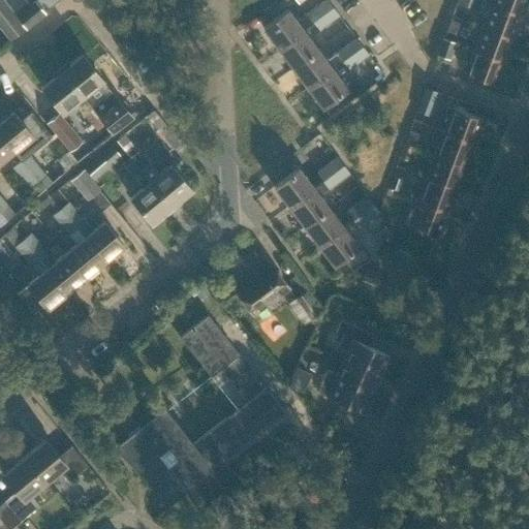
[(0,0),(0,26),(10,39),(25,27),(2,0),(0,0)]
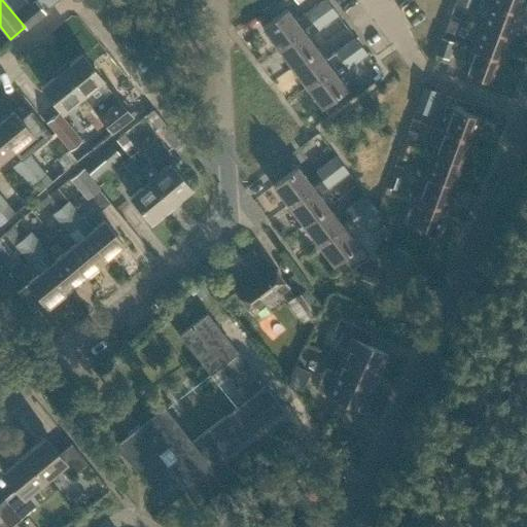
[(4,0),(18,16),(26,27),(44,12),(35,1),(30,4),(26,0),(4,0)]
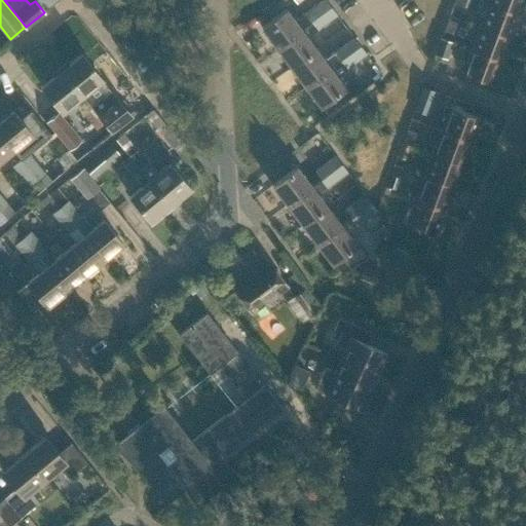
[(276,47),(331,7),(325,0),(323,0),(295,21),(286,9),(261,28),(276,47)]
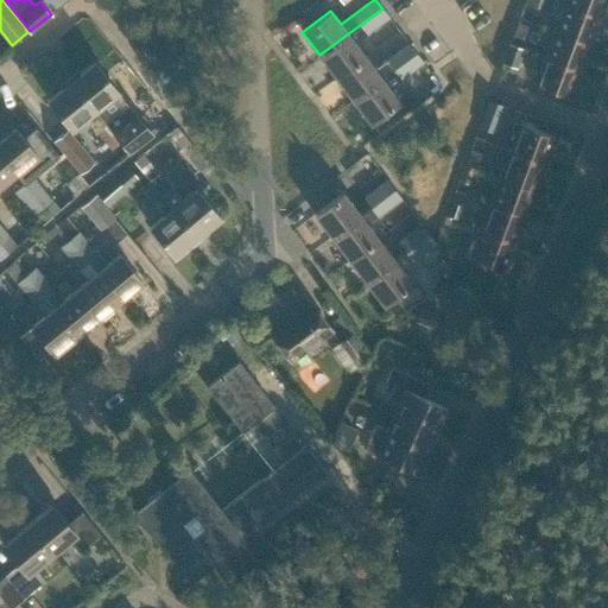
[(545,0),(532,0),(531,6),(543,10),(545,0)]
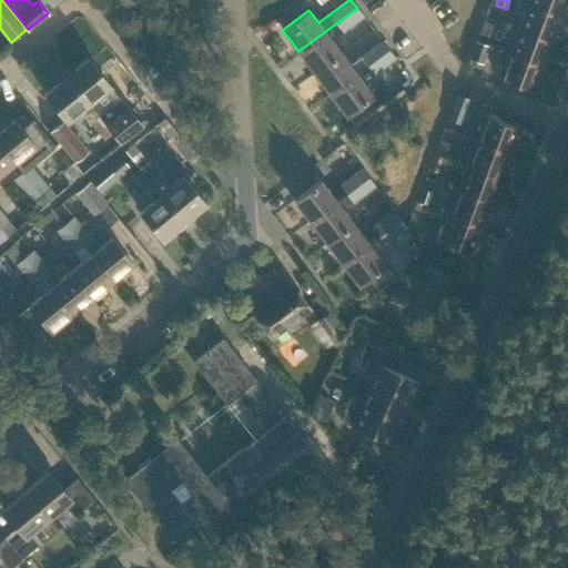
[(561,17),(567,0),(517,0),(527,3),(561,17)]
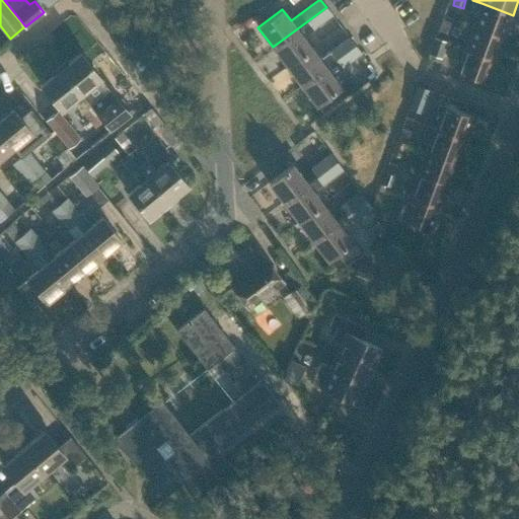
[(504,38),(513,15),(482,3),(473,26),(504,38)]
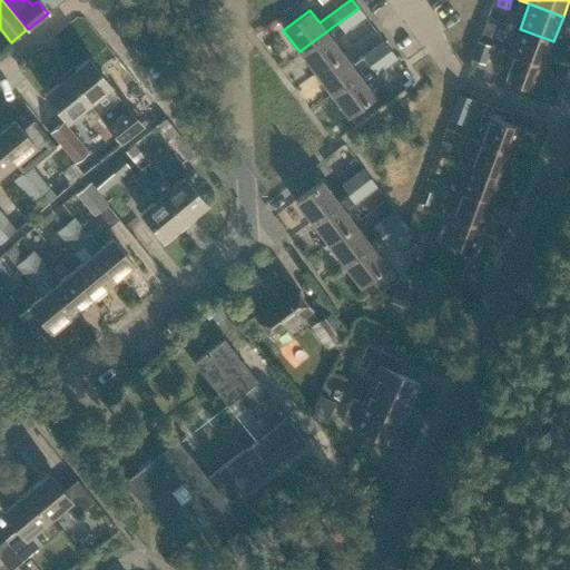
[(315,72),(342,52),(333,40),(365,17),(359,8),(300,51),(315,72)]
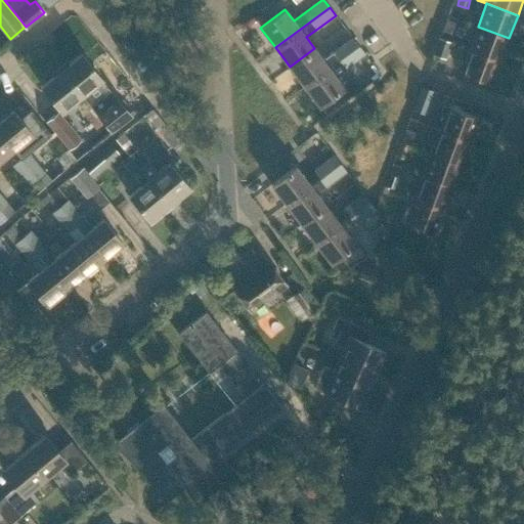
[(451,35),(455,23),(447,19),(442,32),(451,35)]
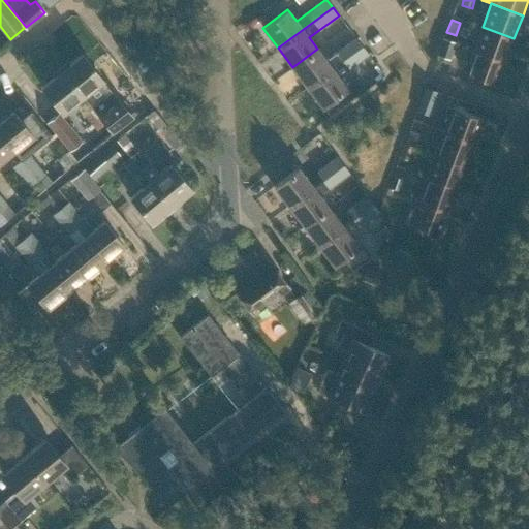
[(505,61),(514,38),(483,27),(473,50),(505,61)]
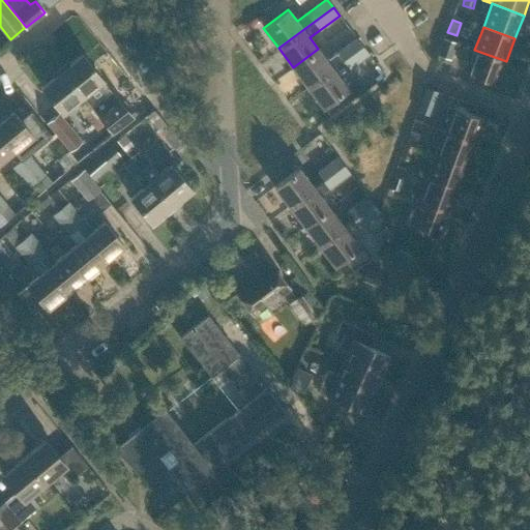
[(343,61),(362,47),(356,38),(327,60),(318,49),(293,67),(308,87),(333,68),(332,68),(343,61)]
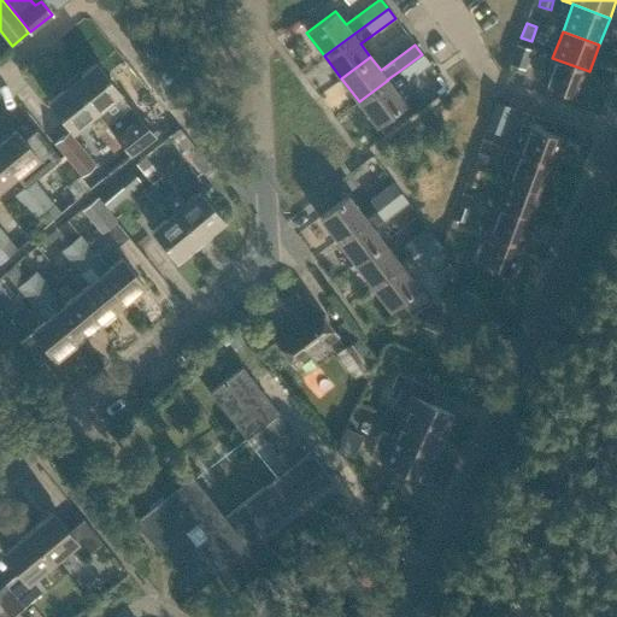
[(533,51),(517,45),(510,64),(526,70),(533,51)]
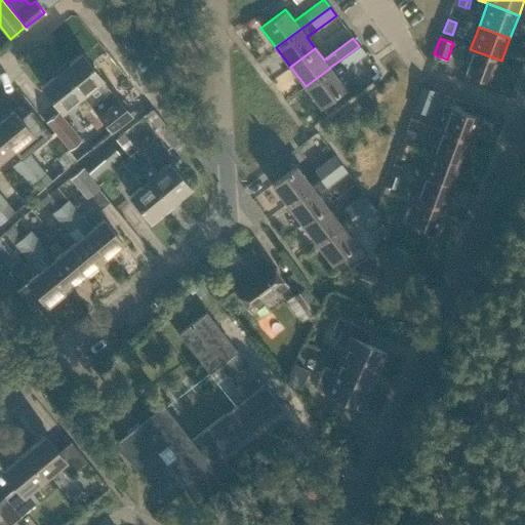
[(359,46),(339,61),(346,69),(365,54),(359,46)]
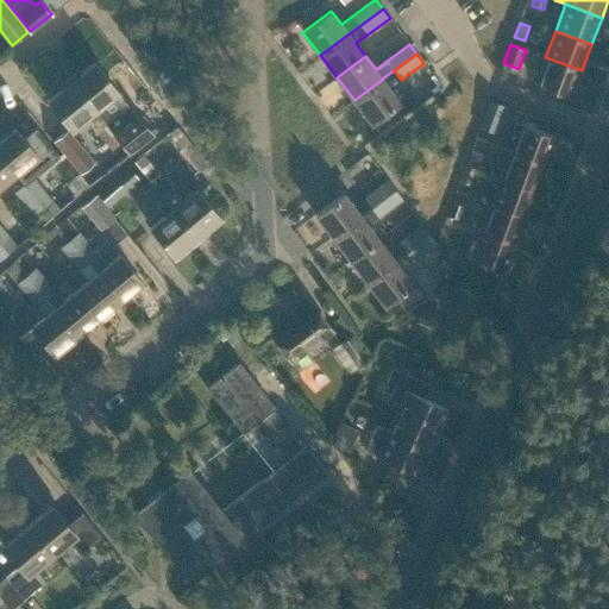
[(572,98),(582,70),(545,57),(535,83),(572,98)]
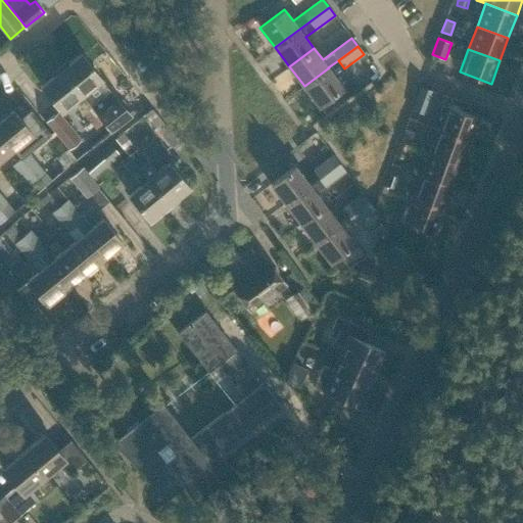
[(91,106),(91,107),(111,133),(132,115),(117,98),(105,108),(89,88),(101,79),(82,54),(61,70),(91,106)]
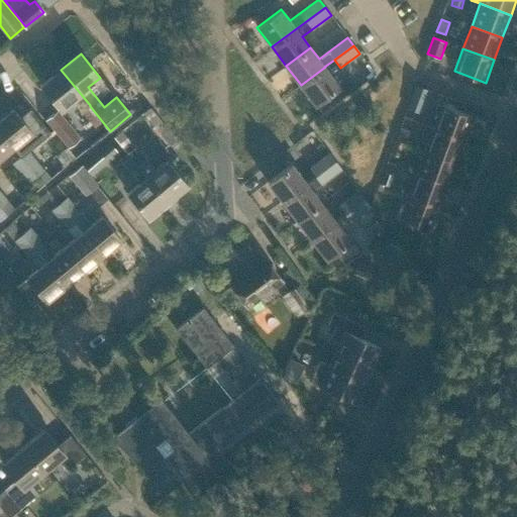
[(107,55),(95,65),(102,74),(114,64),(107,55)]
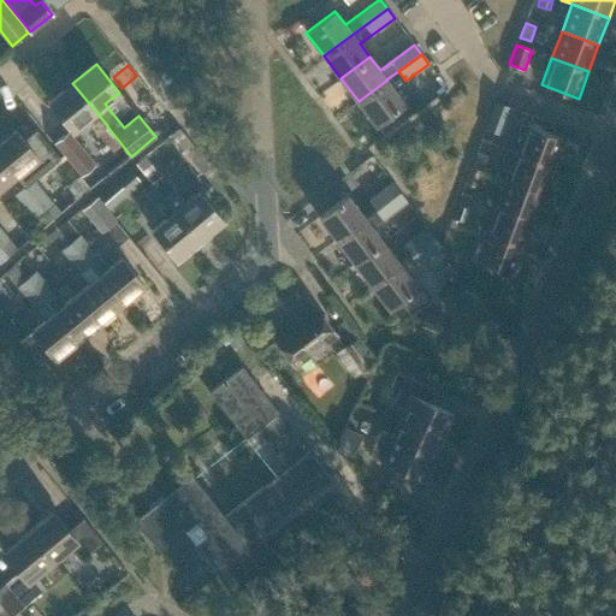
[(388,80),(359,101),(375,125),(404,104),(388,80)]
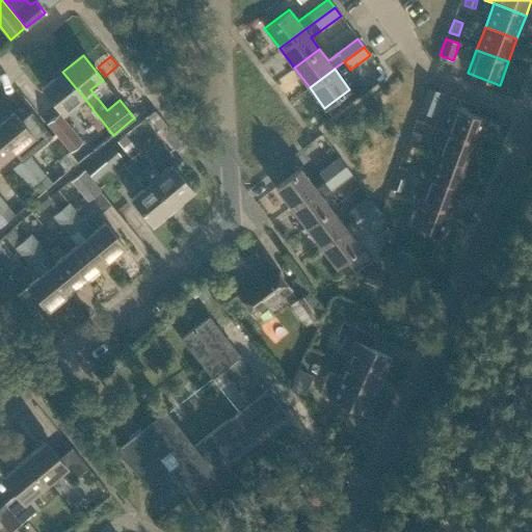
[(84,115),(92,109),(92,108),(62,72),(43,87),(62,112),(75,103),(84,115)]
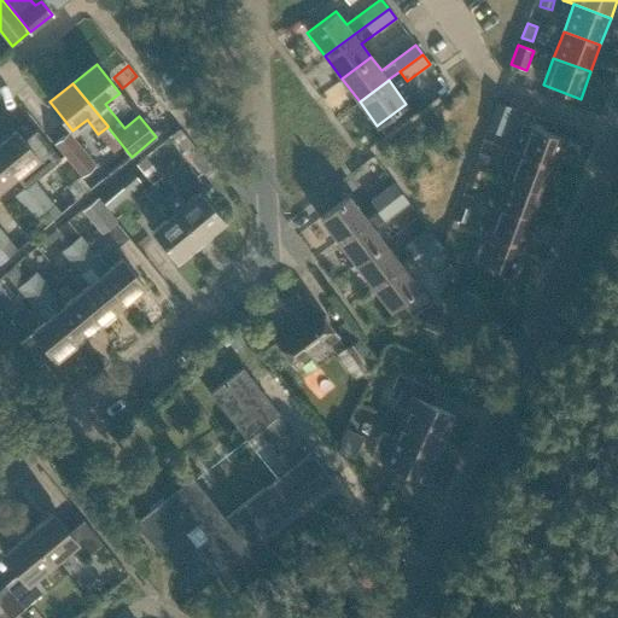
[(508,104),(499,99),(489,123),(499,128),(508,104)]
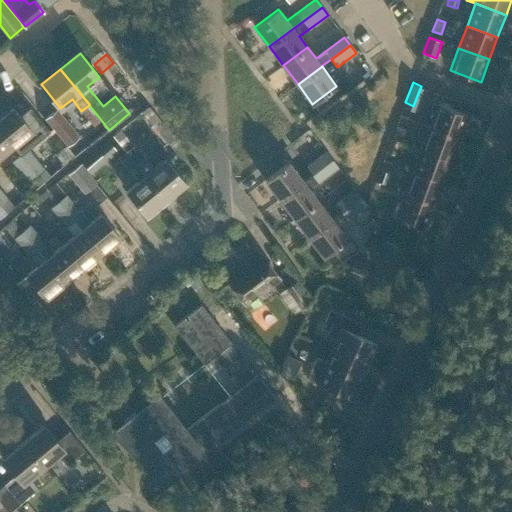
[(429,126),(460,138),(468,115),(438,104),(429,126)]
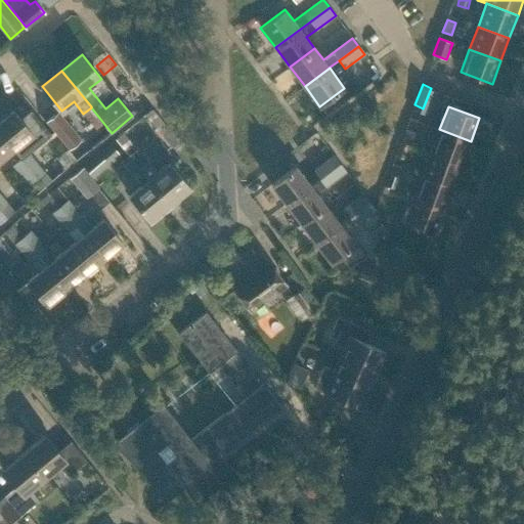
[(151,107),(145,113),(162,133),(168,127),(151,107)]
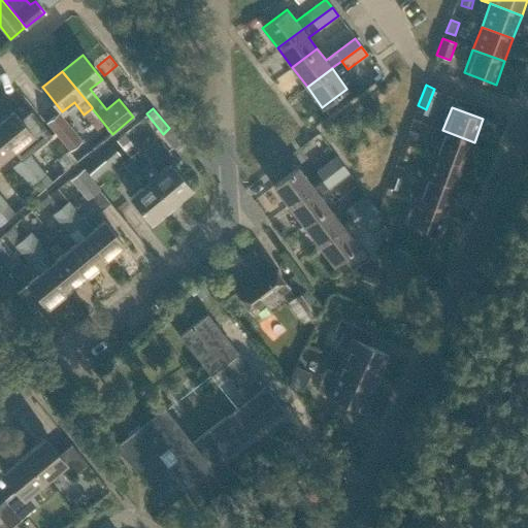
[(0,135),(12,151),(21,160),(37,179),(44,173),(21,144),(32,135),(12,111),(0,121),(0,135)]
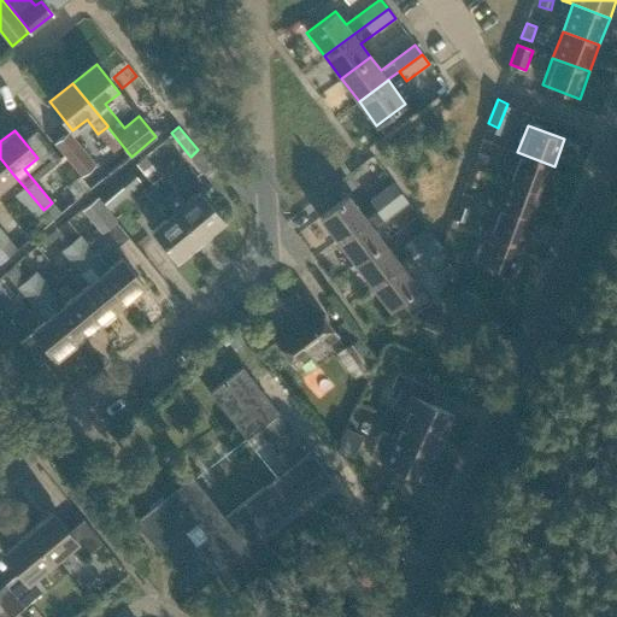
[(97,165),(69,130),(54,144),(82,177),(97,165)]
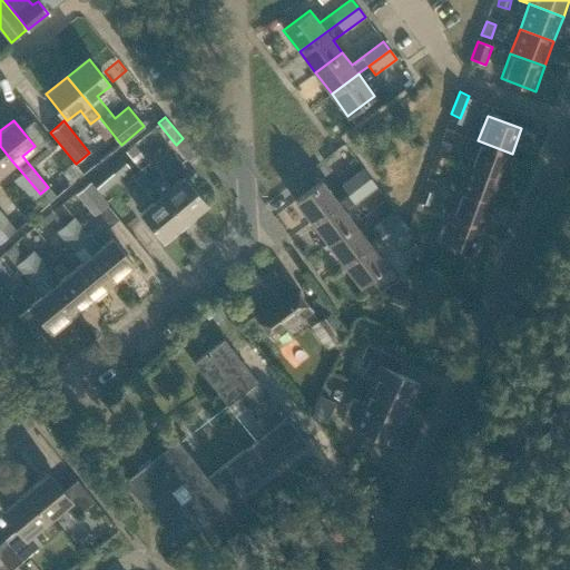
[(502,178),(512,154),(478,140),(469,166),(502,178)]
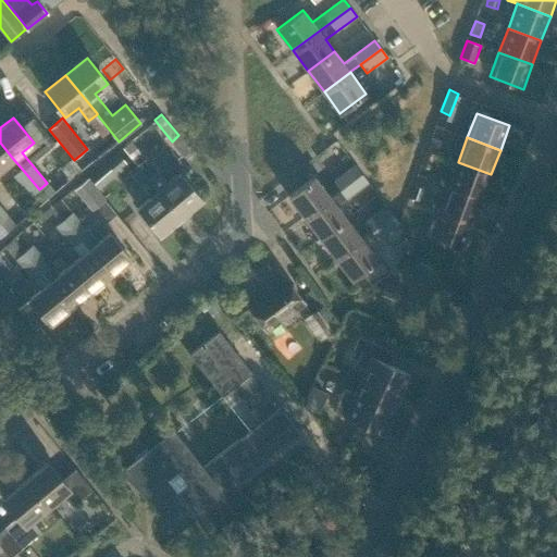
[(426,151),(435,155),(436,155),(442,143),(432,138),(426,151)]
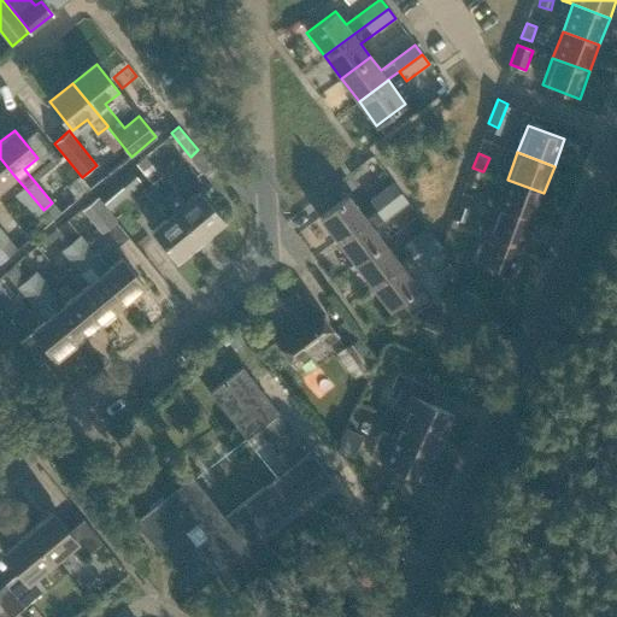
[(0,188),(15,176),(0,158),(0,188)]
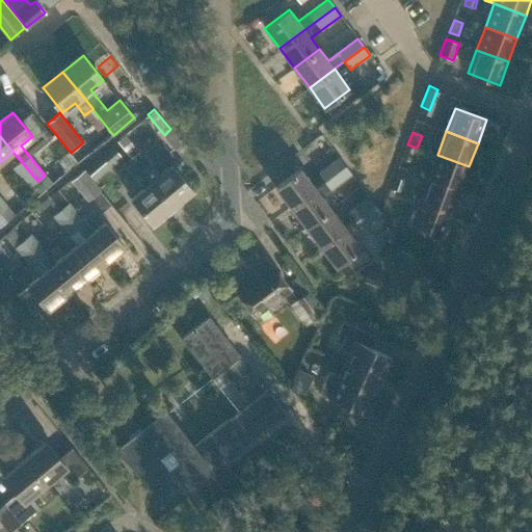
[(409,162),(416,148),(407,144),(402,159),(409,162)]
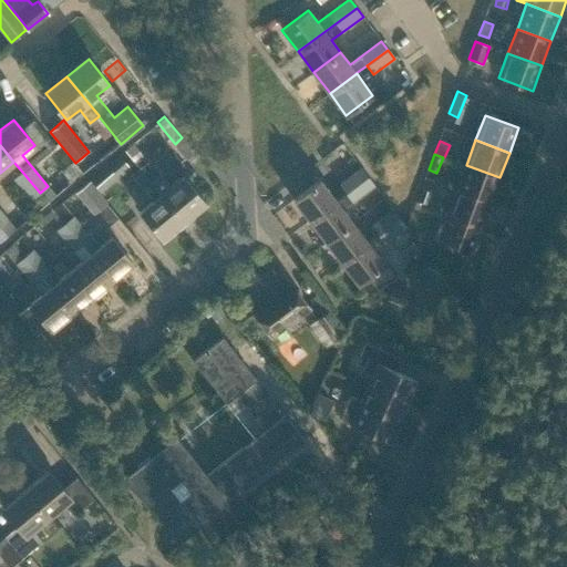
[(90,182),(100,193),(131,166),(120,155),(90,182)]
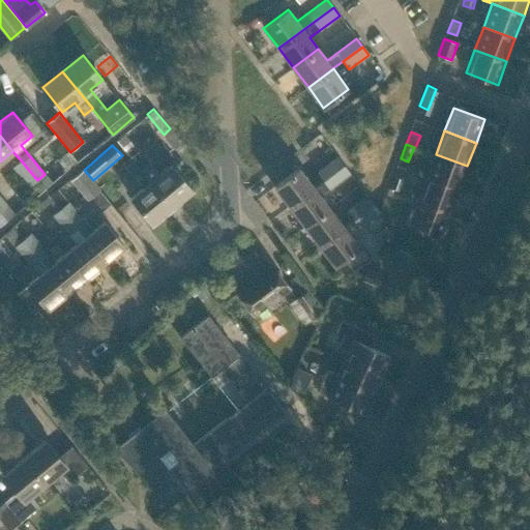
[(131,156),(172,206),(192,189),(171,165),(159,175),(139,150),(131,156)]
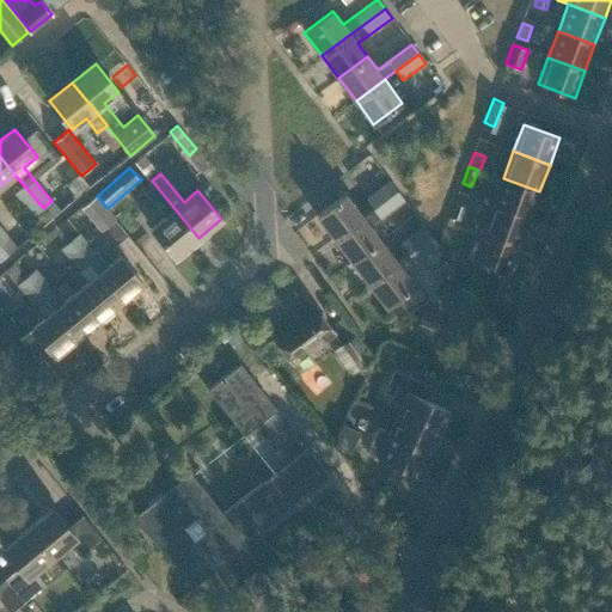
[(530,218),(539,191),(503,178),(494,204),(530,218)]
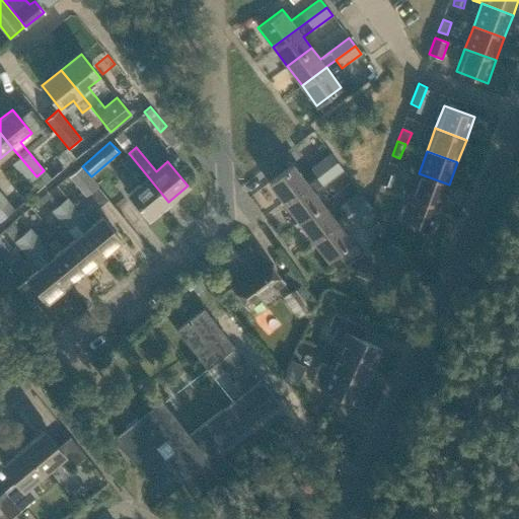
[(148,218),(168,202),(129,153),(120,160),(140,184),(129,194),(148,218)]
